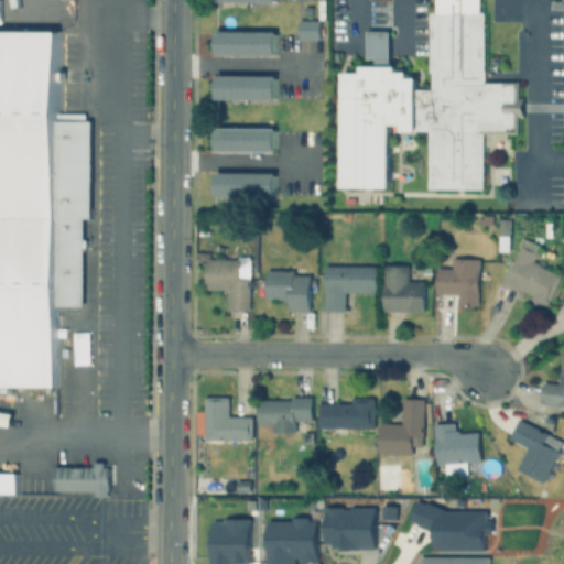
[(479,0),(479,14),(484,14),(484,85),(519,85),(519,105),(507,106),(507,110),(518,110),(518,136),(485,136),(485,191),(426,191),(426,133),(403,134),(403,127),(393,127),(393,190),(346,190),(346,73),(362,73),(362,66),(376,66),(376,60),(368,60),(368,43),(368,31),(390,31),(390,43),(390,66),(397,66),(397,73),(409,73),(409,78),(419,78),(419,91),(431,91),(431,15),(438,15),(437,0),(479,0)]
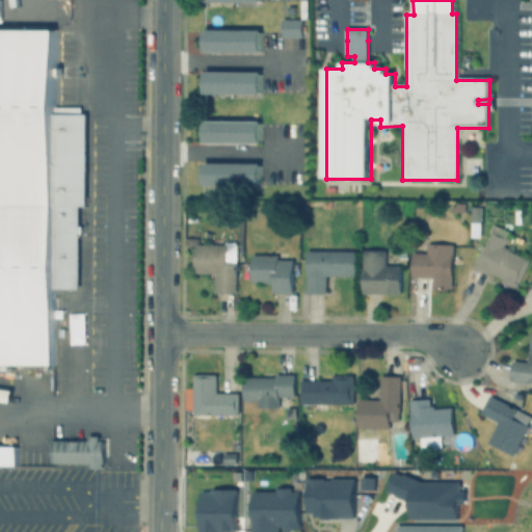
[(283,19),(302,19),(301,37),(282,37),(283,19)]
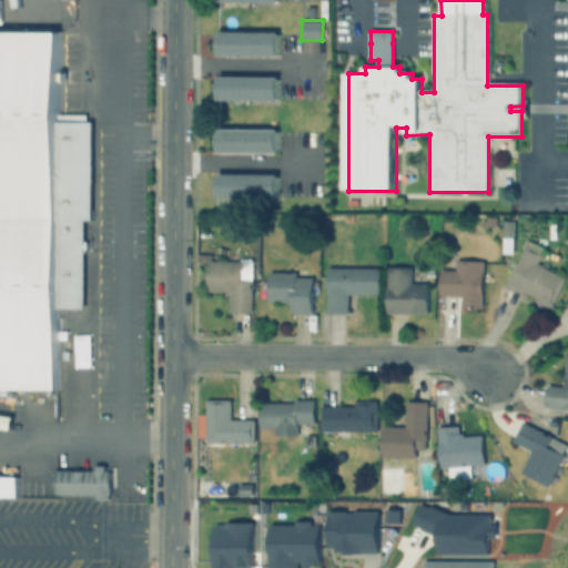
[(60,31),(0,31),(0,388),(56,388),(56,308),(83,308),(83,219),(92,219),(91,121),(85,121),(85,114),(60,114),(60,84),(64,84),(64,72),(60,72),(60,31)]
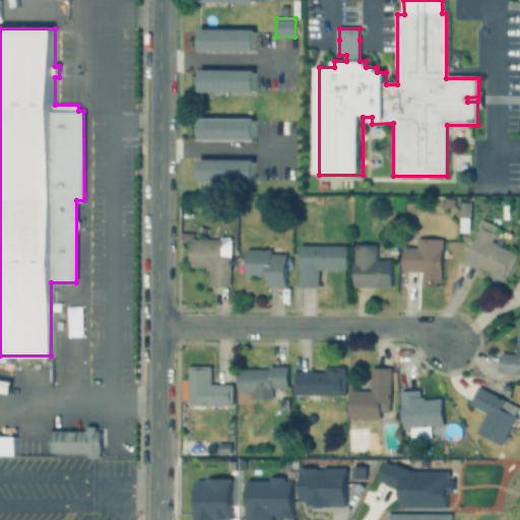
[(254,50),(200,50),(200,28),(254,29),(254,50)]
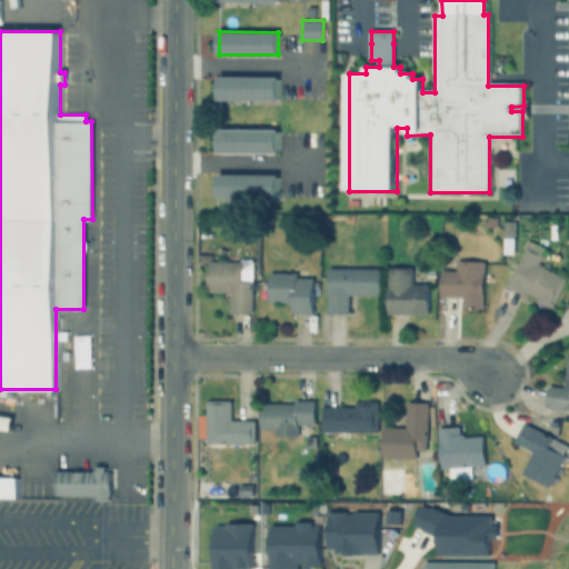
[(219,98),(219,77),(277,78),(277,98),(219,98)]
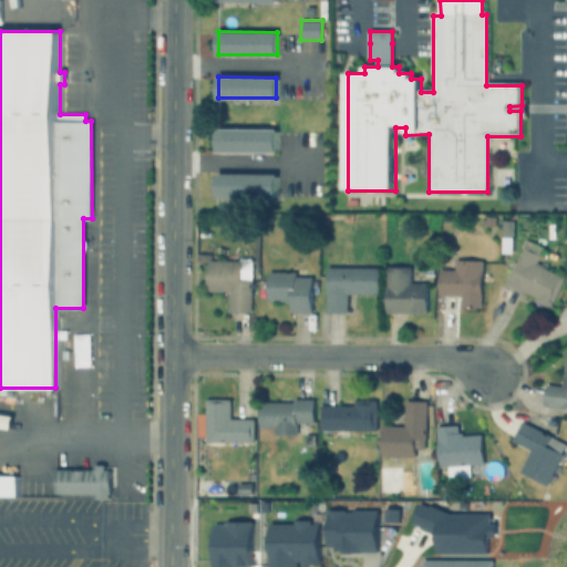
[(276,152),(217,151),(217,129),(276,129),(276,152)]
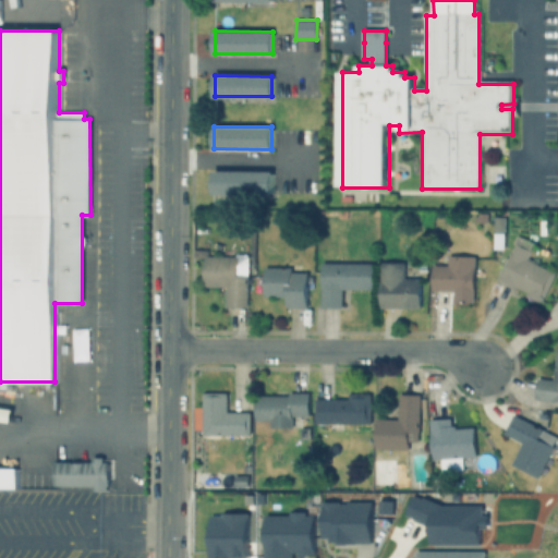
[(214,171),(273,172),(271,194),(214,193),(214,171)]
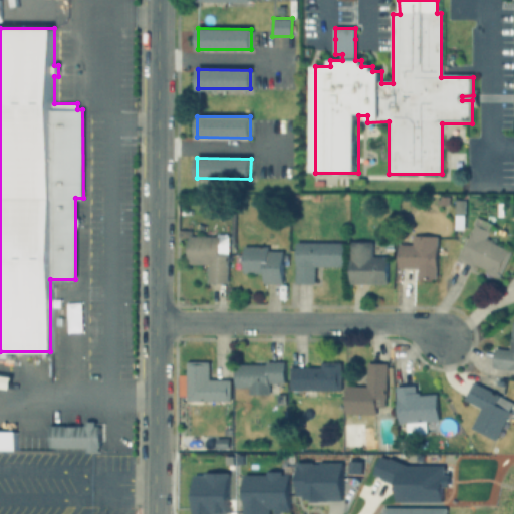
[(459,258),(475,224),(489,230),(485,238),(511,250),(498,277),(459,258)]
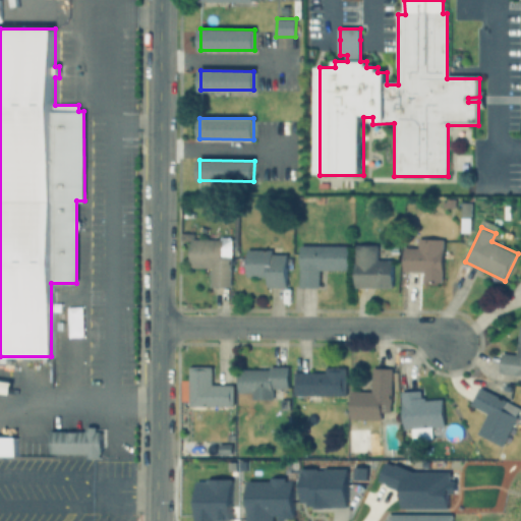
[(441,282),(423,282),(423,272),(402,271),(403,246),(418,246),(418,238),(442,238),(441,282)]
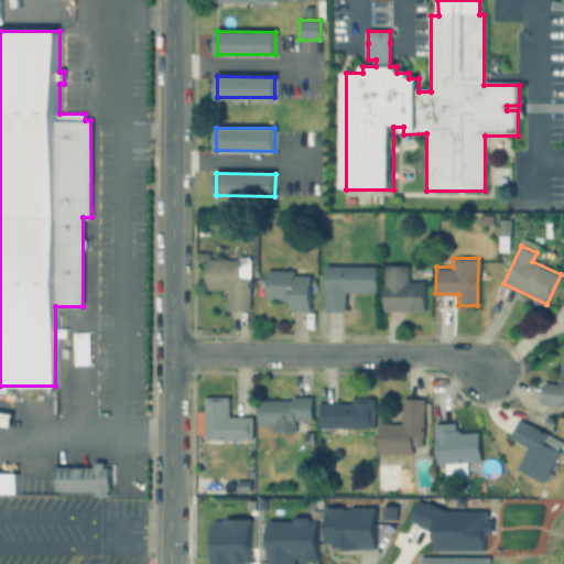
[(207,289),(207,259),(250,259),(250,310),(228,310),(228,289),(207,289)]
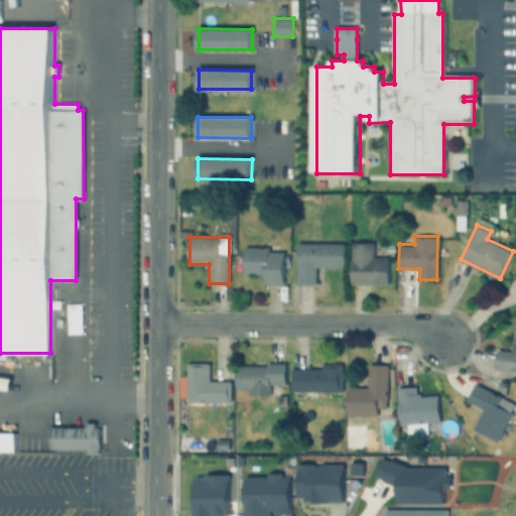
[(296,243),(344,243),(344,268),(316,267),(316,283),(296,283),(296,243)]
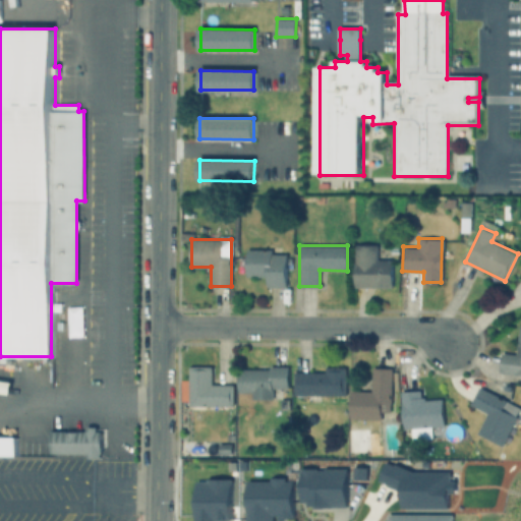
[(354,245),(375,245),(375,259),(392,259),(391,287),(354,287),(354,245)]
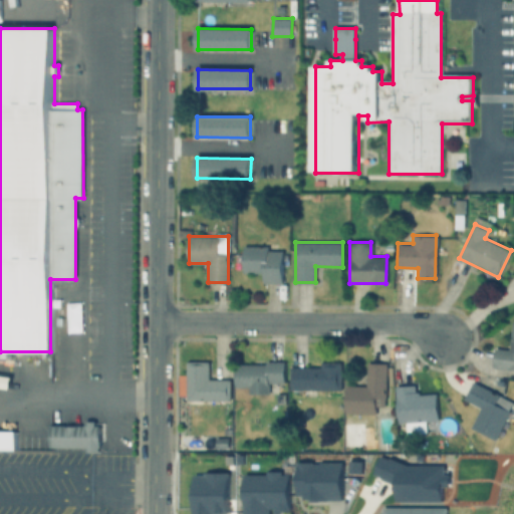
[(267,251),(282,251),(282,285),(264,284),(264,274),(242,274),(242,246),(268,246),(267,251)]
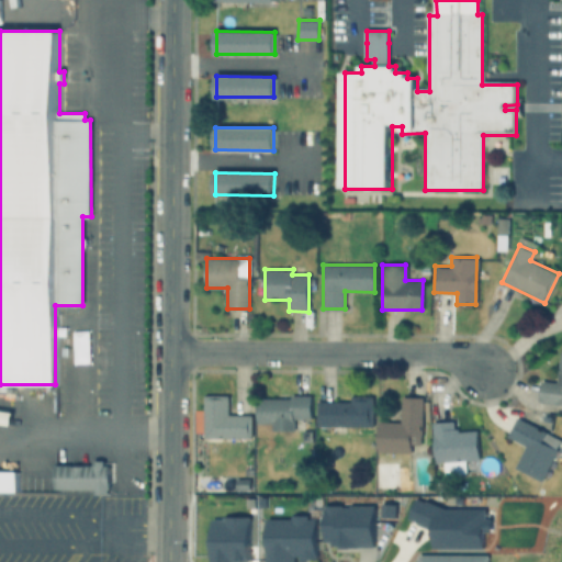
[(82,330),(59,330),(59,413),(86,413),(86,404),(91,404),(91,335),(82,335),(82,330)]
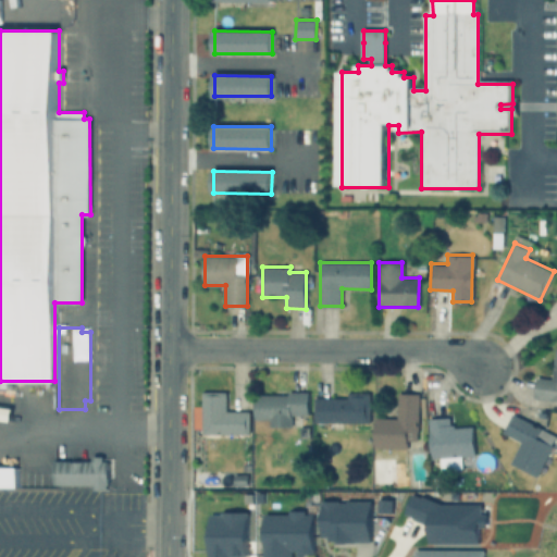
[(556,348),(556,399),(533,397),(536,378),(551,380),(555,348),(556,348)]
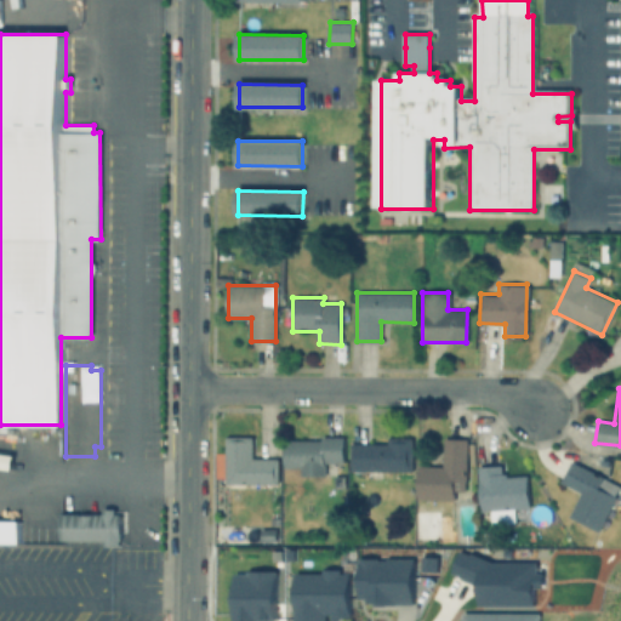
[(351,445),(387,446),(387,437),(411,437),(410,472),(349,472),(351,445)]
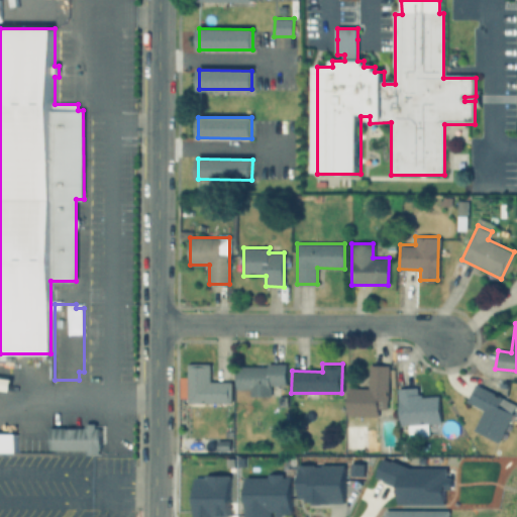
[(188,365),(210,365),(210,383),(231,384),(231,403),(188,403),(188,365)]
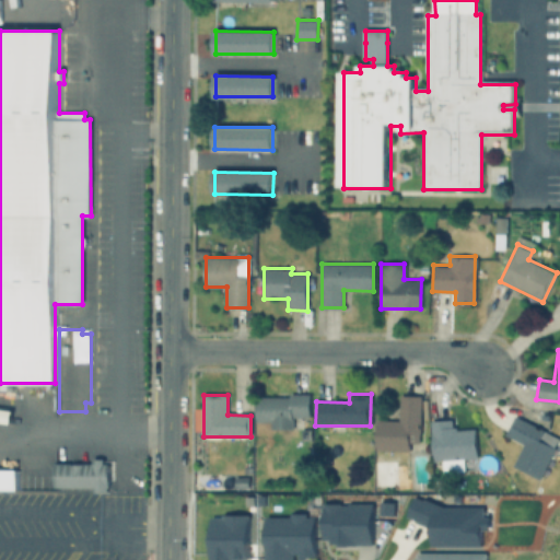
[(256,397),(291,398),(291,395),(310,395),(310,417),(294,417),(294,430),(270,429),(271,422),(256,422),(256,397)]
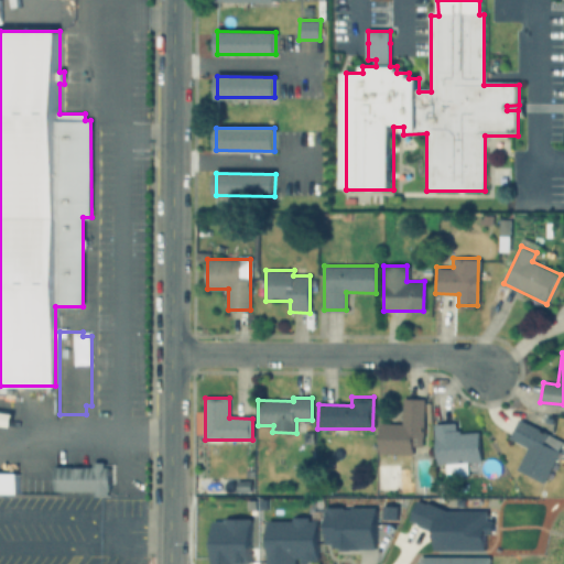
[(380,423),(401,424),(401,399),(424,399),(423,452),(380,451),(380,423)]
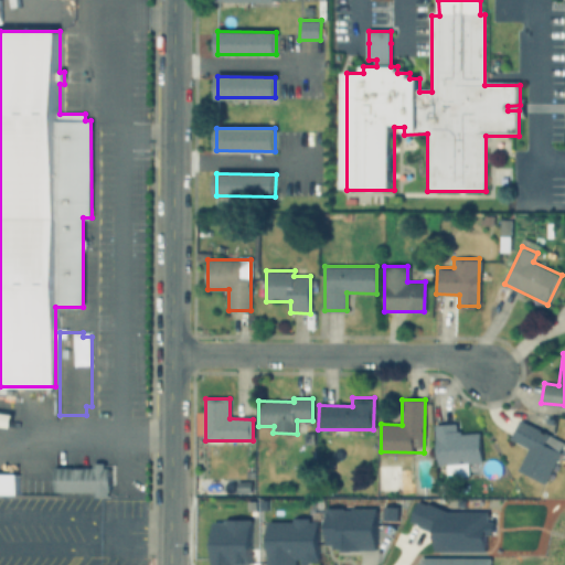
[(519,419),(564,443),(544,482),(518,469),(528,448),(509,439),(519,419)]
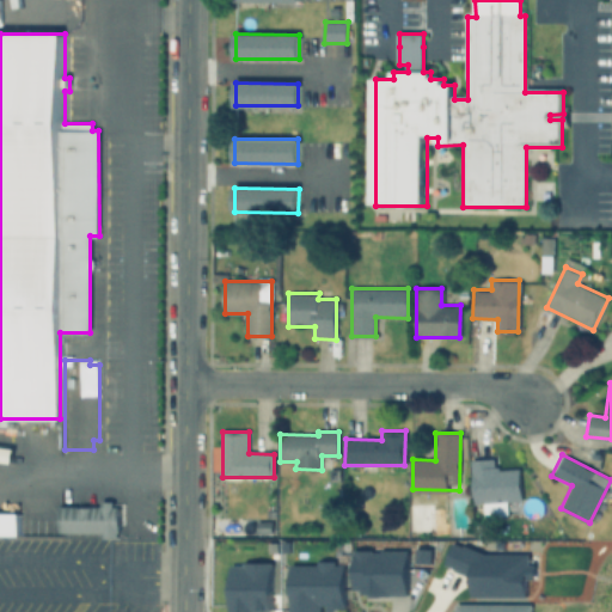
[(471,459),(495,457),(496,469),(518,466),(520,499),(475,503),(471,459)]
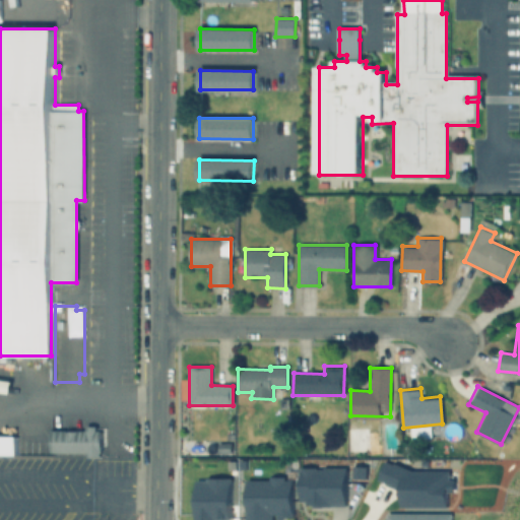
[(103,431),(95,431),(95,427),(85,427),(85,431),(51,431),(50,452),(87,453),(87,458),(102,458),(103,431)]
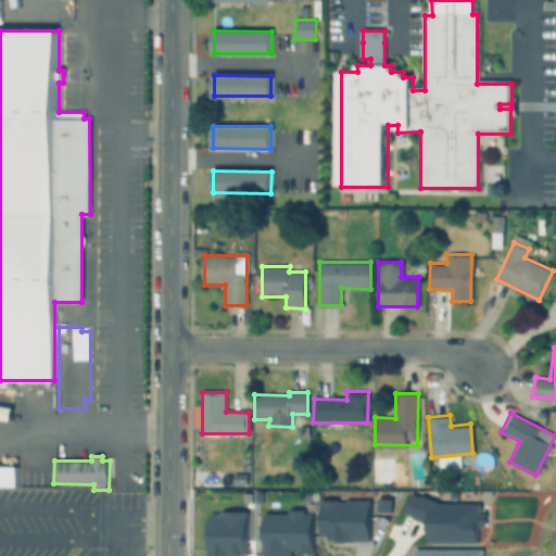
[(0,465),(0,488),(17,489),(17,466),(0,465)]
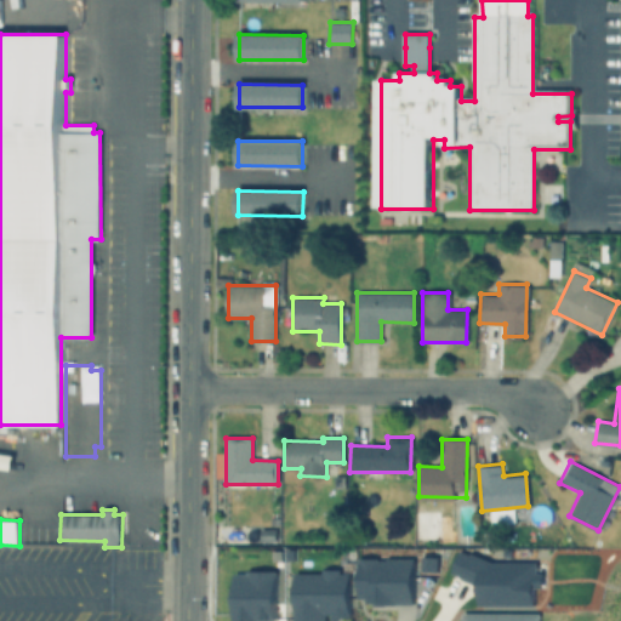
[(35,533),(47,533),(47,542),(35,541),(35,533)]
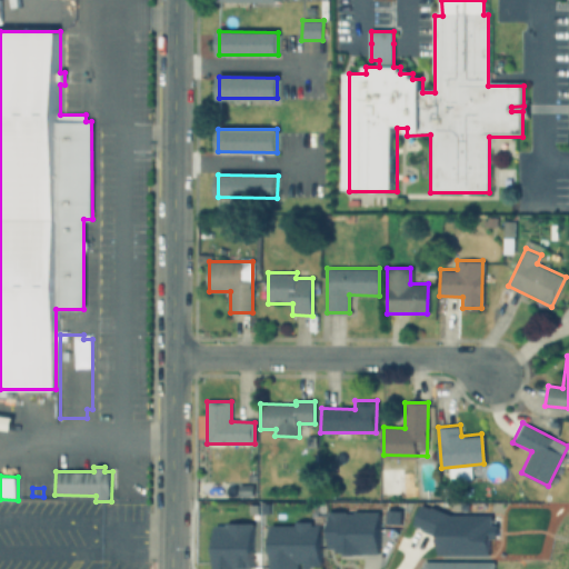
[(489,530),(498,530),(498,540),(489,540),(489,558),(440,558),(440,539),(417,529),(425,508),(450,519),(489,519),(489,530)]
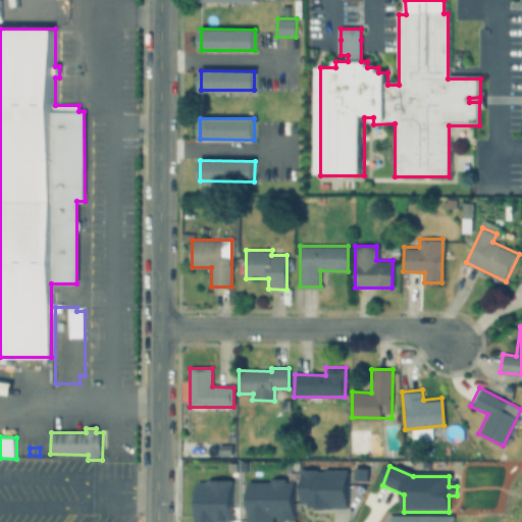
[(301,473),(351,474),(350,512),(312,511),(312,505),(301,505),(301,473)]
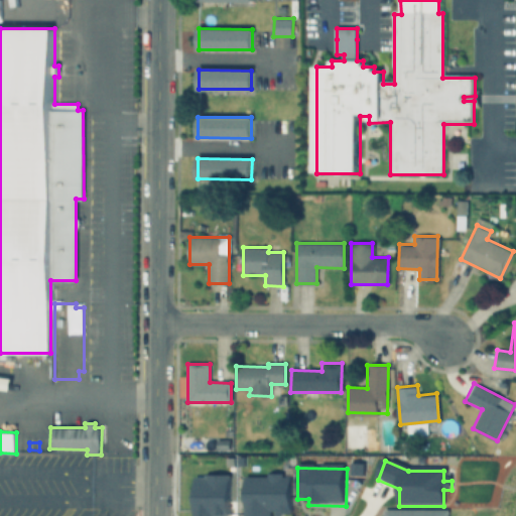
[(283,479),(292,479),(292,515),(270,515),(269,515),(244,515),(244,479),(268,479),(268,476),(283,476),(283,479)]
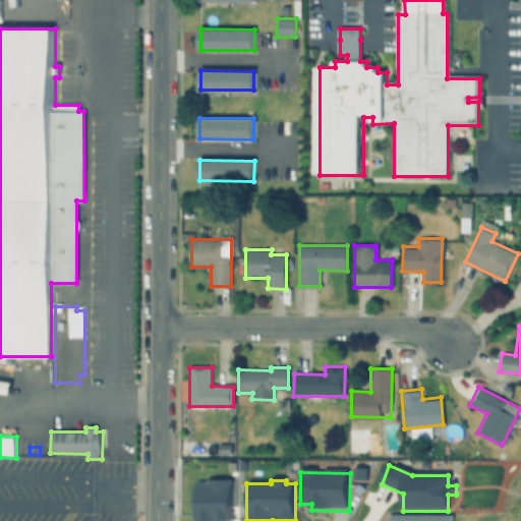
[(194,520),(195,484),(208,484),(208,481),(231,481),(231,519),(216,519),(216,520),(194,520)]
